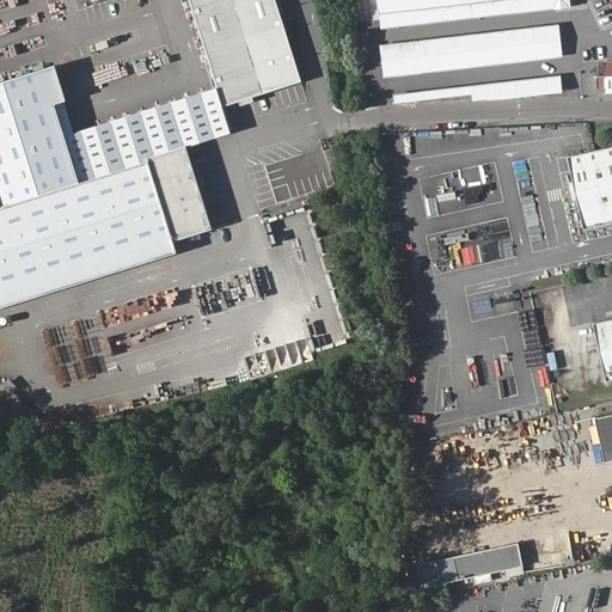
[(57,68),(0,86),(0,194),(5,208),(0,208),(0,306),(176,251),(173,240),(210,228),(183,144),(201,139),(233,128),(227,109),(306,84),(279,0),(193,0),(220,84),(78,129),(57,68)]
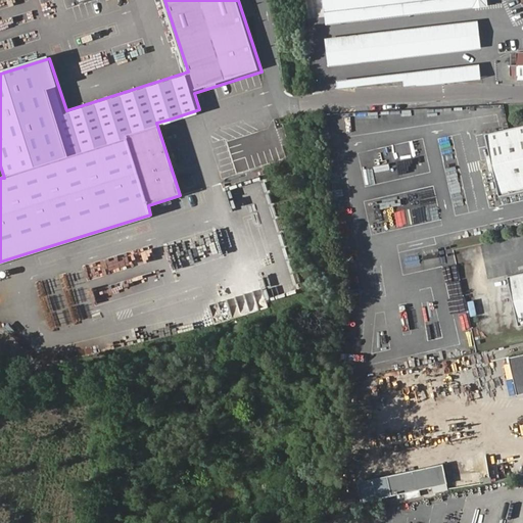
[(326,0),(329,22),(491,4),(490,0),(326,0)]
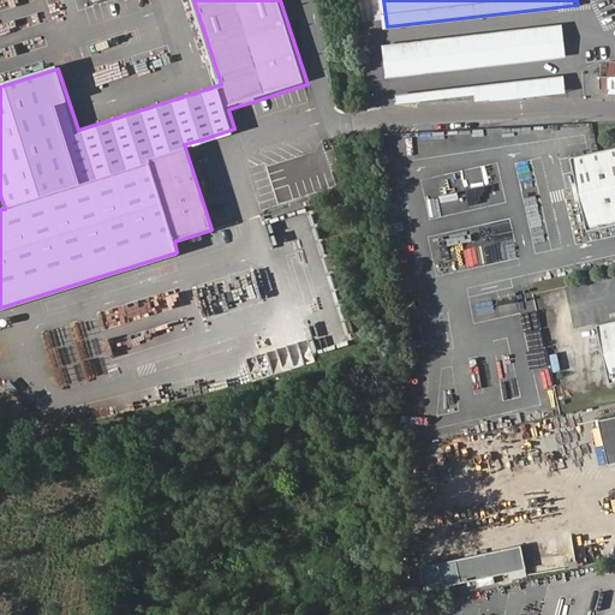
[(565,24),(383,43),(387,78),(568,58),(565,24)]
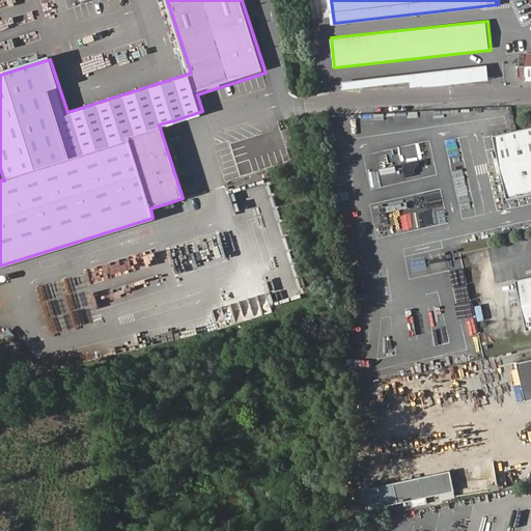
[(410,86),(488,79),(487,65),(393,74),(394,82),(409,81),(410,86)]
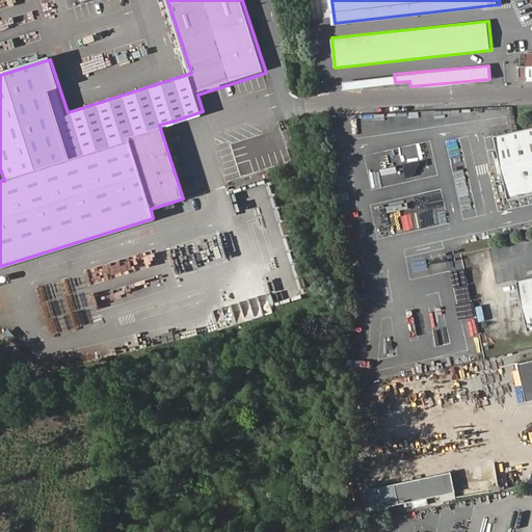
[(531,129),(497,136),(510,200),(531,194),(531,129)]
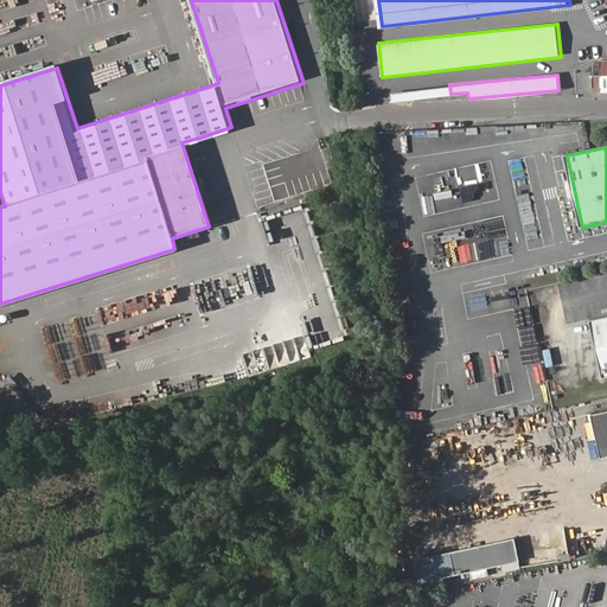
[(606,402),(590,407),(601,448),(606,447),(606,402)]
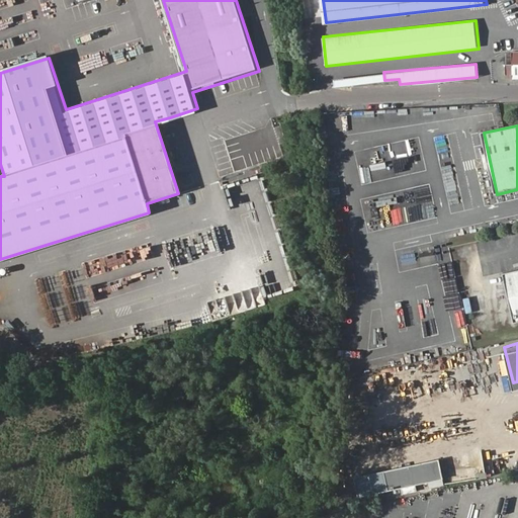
[(354,475),(358,499),(444,485),(440,460),(354,475)]
